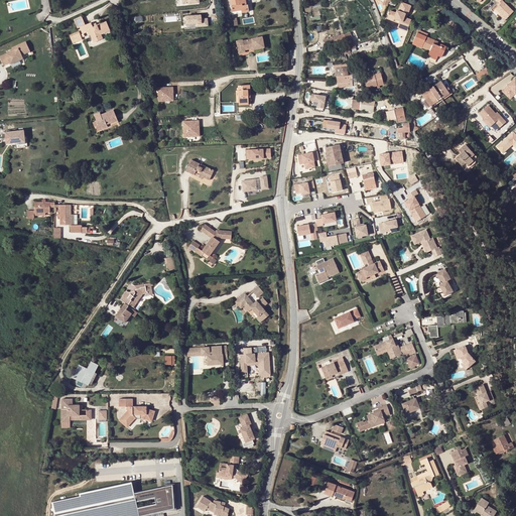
[(245,0),(230,0),(232,11),(241,9),(242,12),(249,11),(248,4),(246,4),(245,0)]
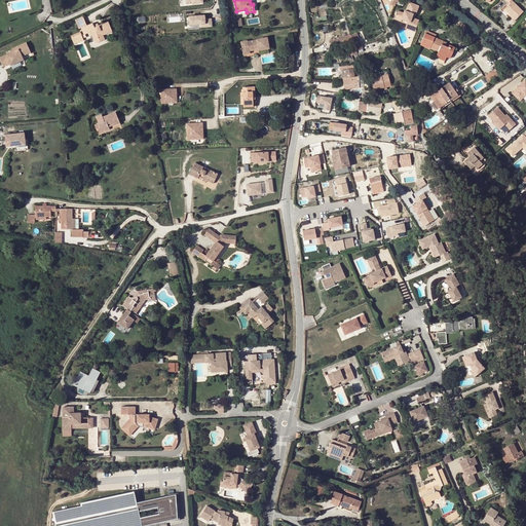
[(422,13),(418,11),(419,9),(420,6),(422,7),(425,1),(422,0),(421,0),(412,0),(410,5),(409,4),(408,6),(402,4),(401,7),(406,9),(405,12),(411,15),(410,16),(409,19),(419,23),(422,13)]
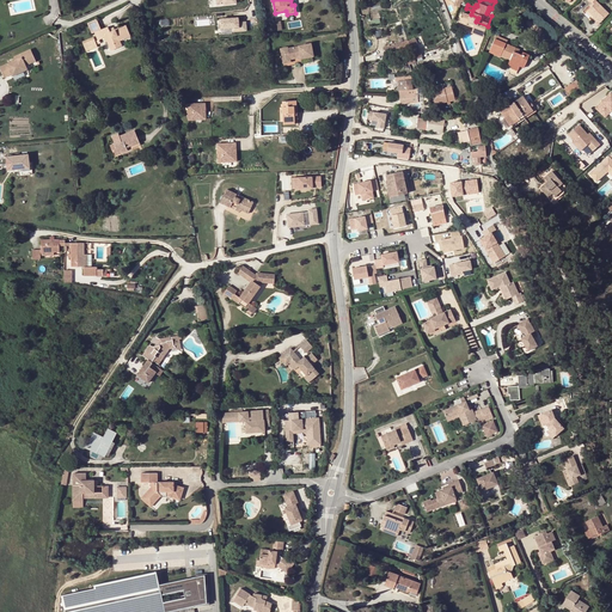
[(588,0),(591,2),(593,5),(591,6),(587,10),(593,16),(600,23),(609,13),(594,0),(588,0)]
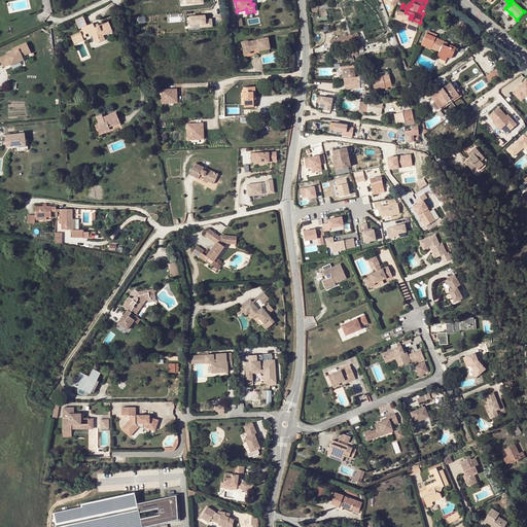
[(205,14),(189,16),(189,25),(200,24),(200,27),(212,26),(211,19),(205,19),(205,14)]
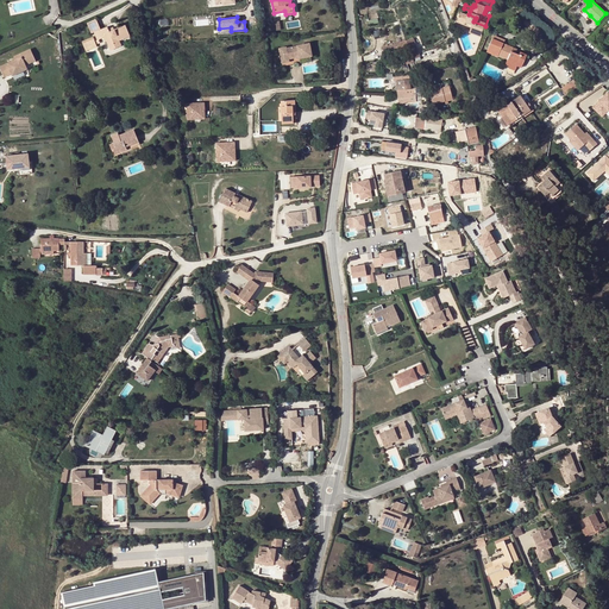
[(96,19),(87,23),(90,33),(94,33),(96,41),(105,38),(110,50),(121,46),(119,41),(130,37),(125,25),(110,32),(107,27),(101,30),(96,19)]
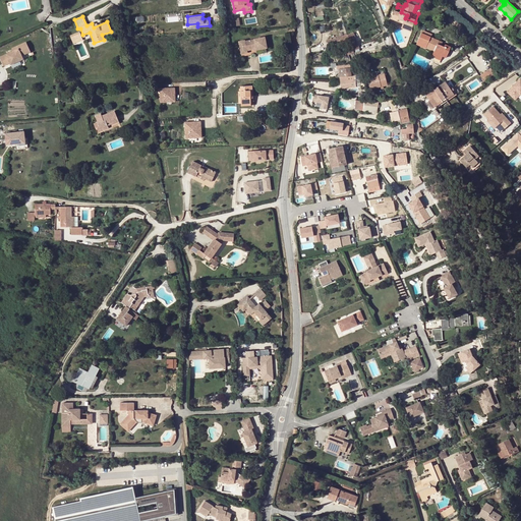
[(431,37),(421,33),(416,44),(425,48),(426,47),(435,51),(438,53),(437,57),(436,58),(441,60),(443,56),(446,48),(444,47),(441,46),(438,44),(439,42),(430,38),(431,37)]
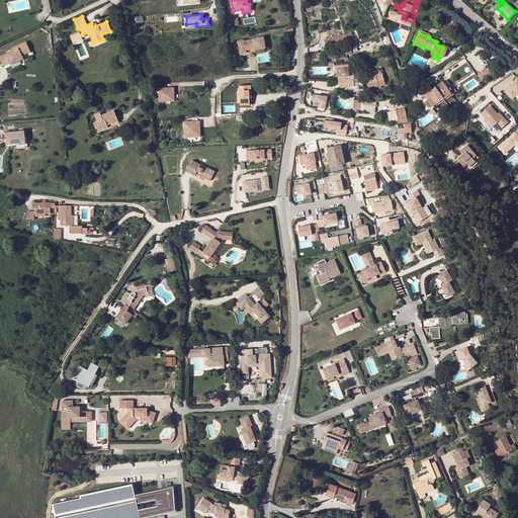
[(348,33),(325,40),(327,47),(350,39),(348,33)]
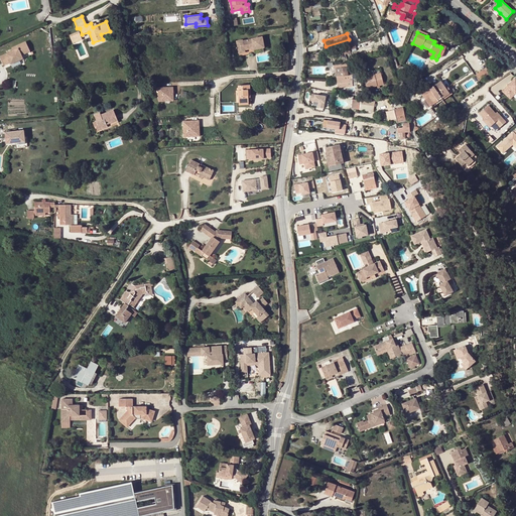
[(79,34),(70,37),(71,42),(81,38),(79,34)]
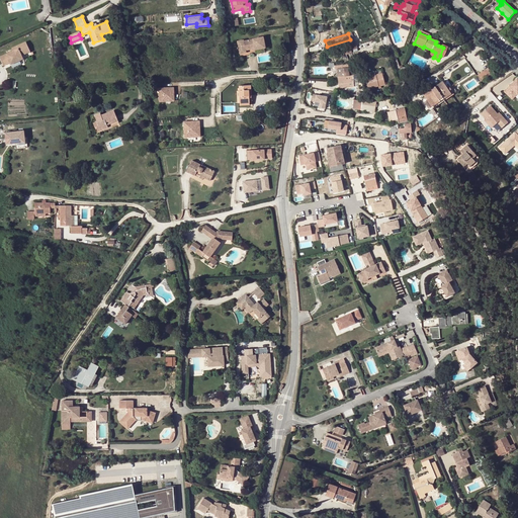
[(252,49),(253,49),(253,48),(255,47),(256,49),(266,47),(264,36),(254,38),(254,39),(244,41),(244,39),(239,40),(241,54),(247,53),(246,50),(252,49)]
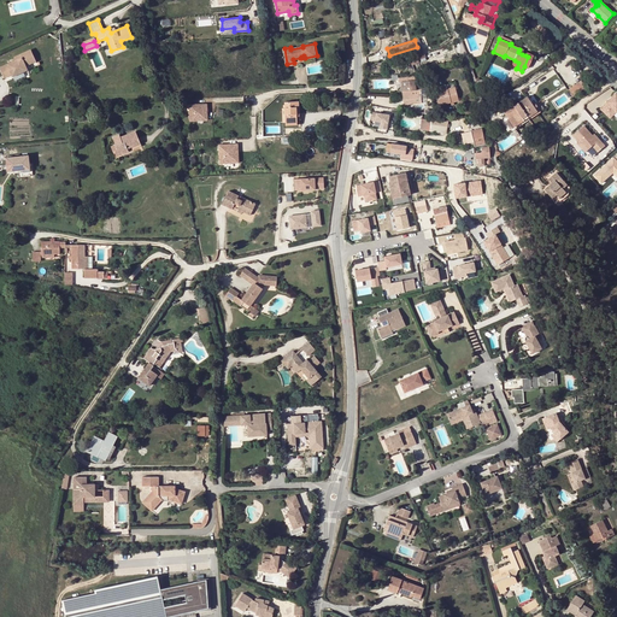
[(0,68),(0,69),(4,78),(12,75),(13,77),(28,70),(25,66),(36,62),(30,50),(21,54),(22,58),(0,68)]
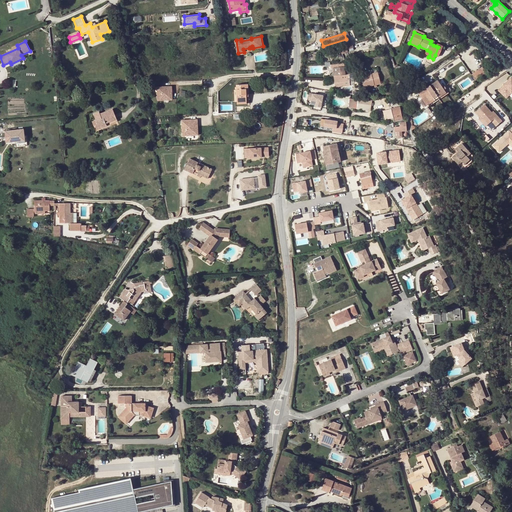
[(345,67),(333,68),(333,76),(336,76),(337,86),(350,85),(349,75),(345,75),(345,67)]
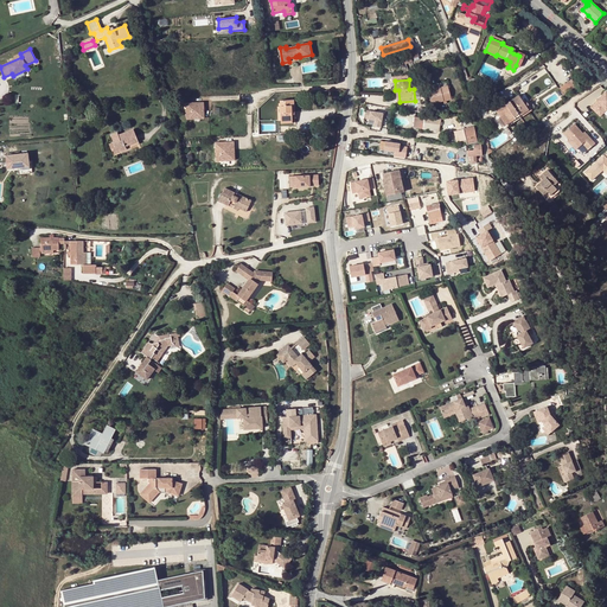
[(576,87),(572,80),(558,89),(563,96),(576,87)]
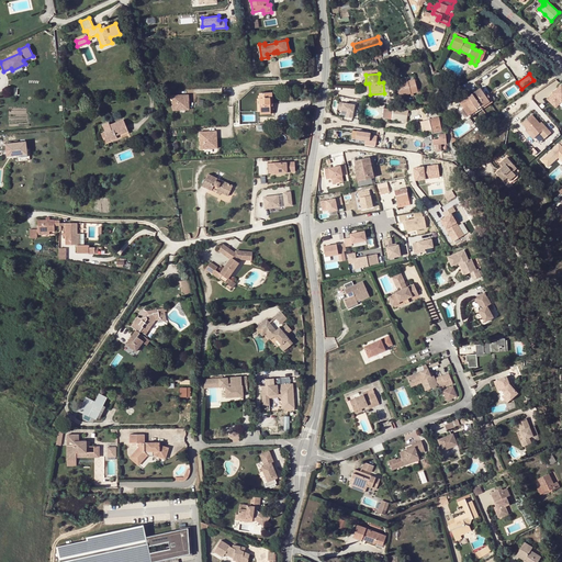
[(404,82),(397,85),(394,85),(395,89),(398,88),(401,96),(411,93),(413,92),(418,91),(415,80),(404,82)]
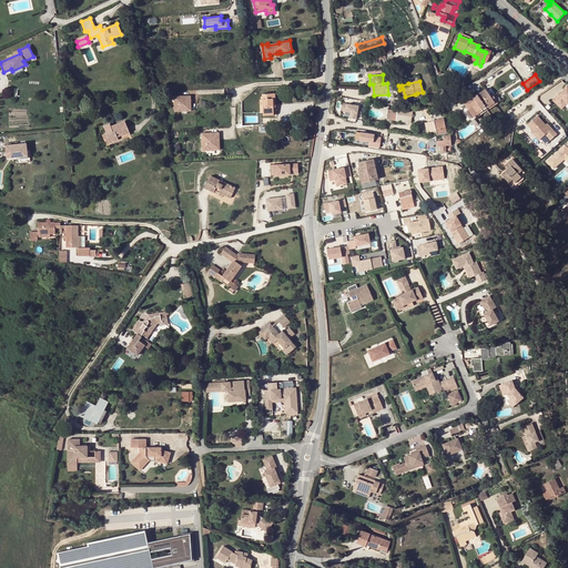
[(567,87),(567,88),(556,100),(563,108),(567,103),(567,104),(567,87)]
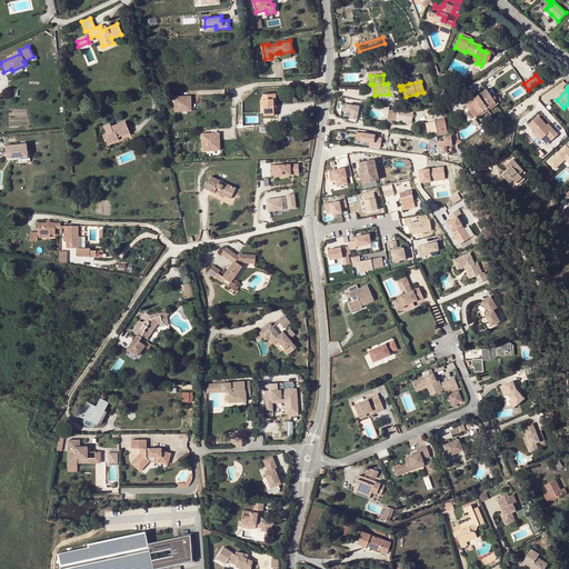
[(491,98),(486,89),(469,100),(479,115),(496,103),(491,98)]
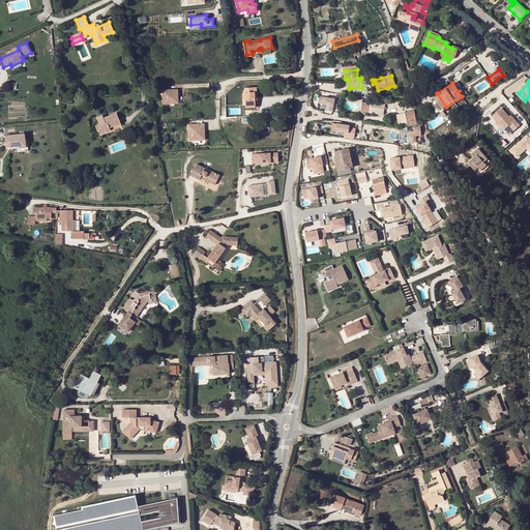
[(244,87),(244,92),(245,105),(245,106),(255,106),(255,98),(257,98),(256,87),(244,87)]
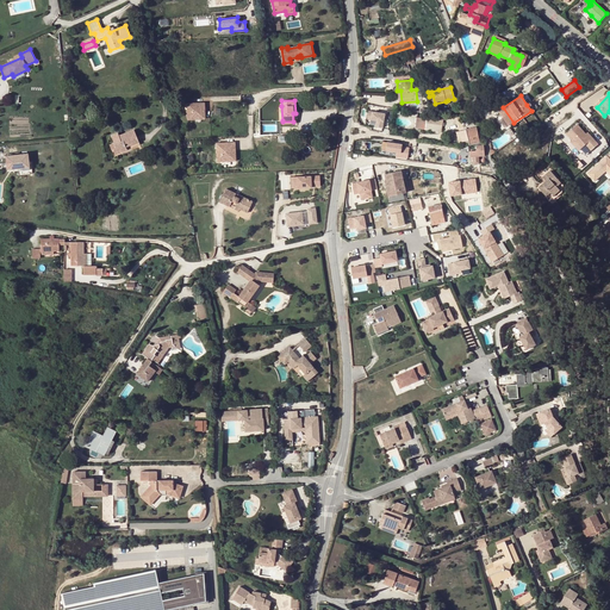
[(204,103),(187,104),(188,117),(200,116),(201,119),(205,119),(204,103)]
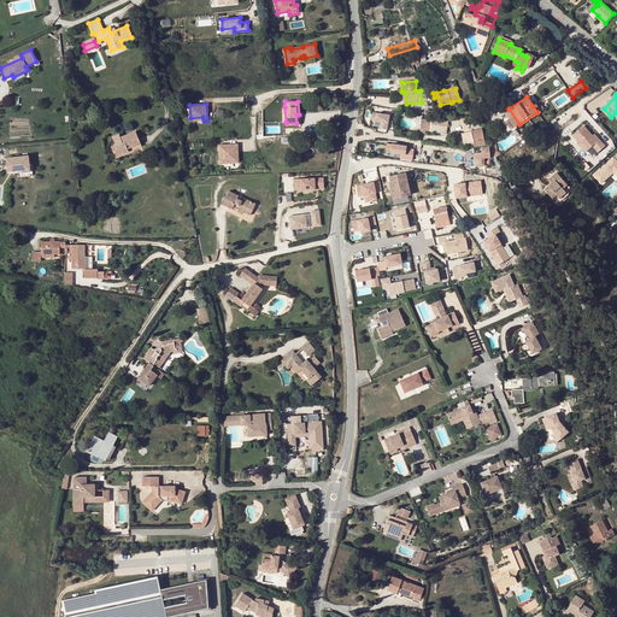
[(504,112),(515,128),(519,124),(509,109),(504,112)]
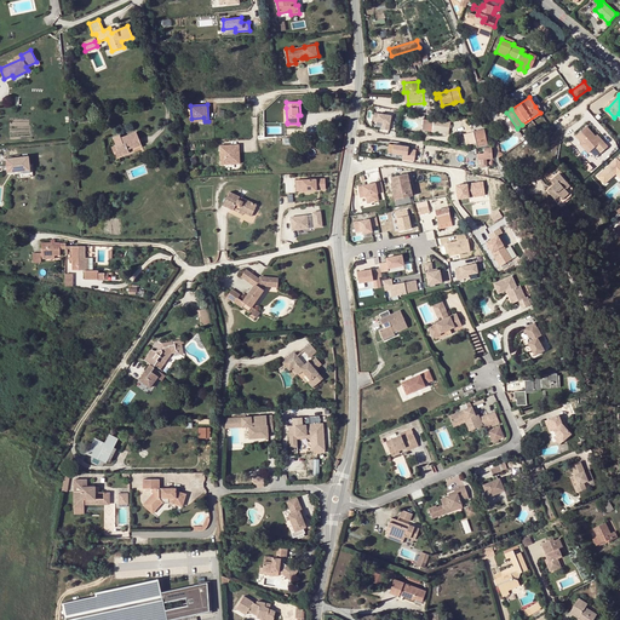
[(607,109),(604,112),(614,120),(619,114),(619,113),(614,118),(607,109)]
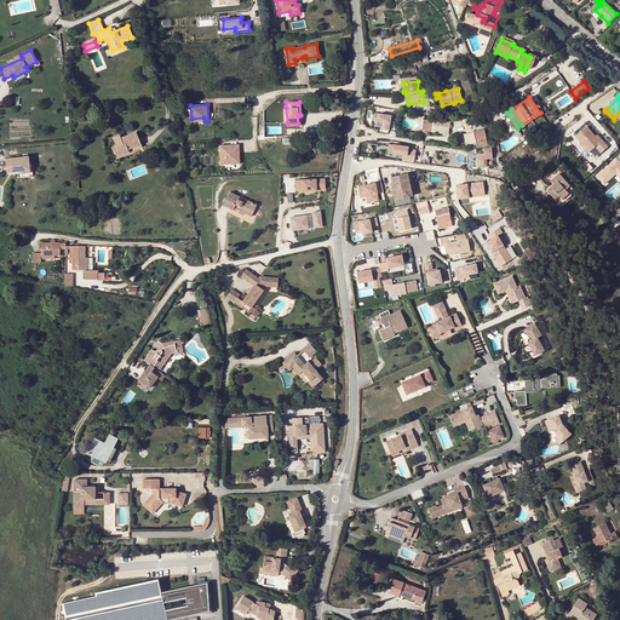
[(391,115),(374,113),(373,120),(383,121),(382,128),(389,130),(391,115)]
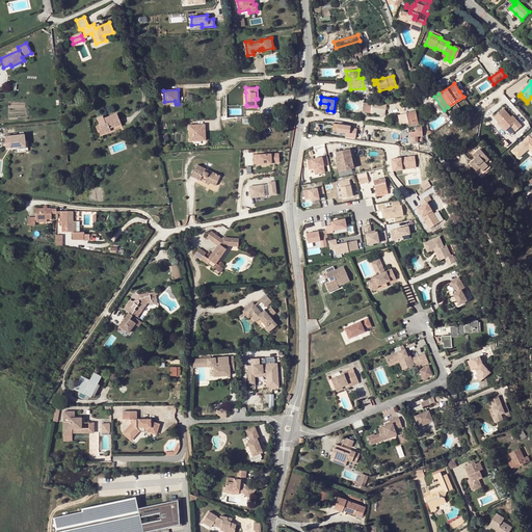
[(515,122),(511,117),(504,108),(495,116),(499,122),(506,130),(511,126),(515,122)]
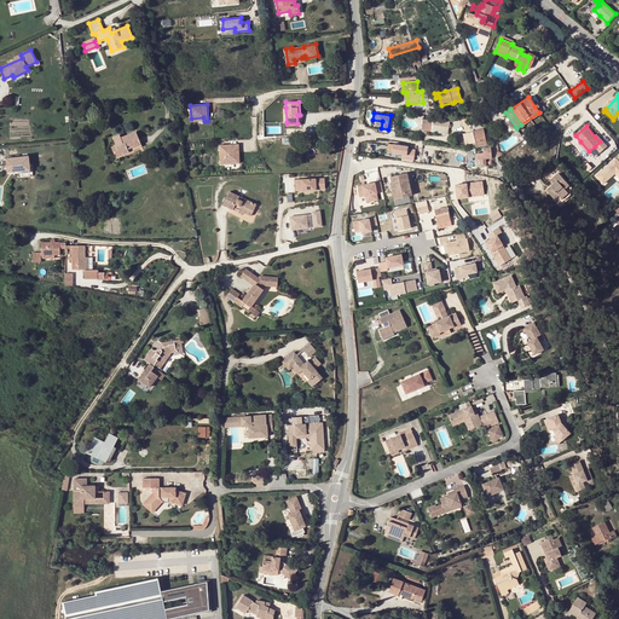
[(476,146),(486,145),(487,145),(482,129),(463,134),(466,145),(476,143),(476,146)]
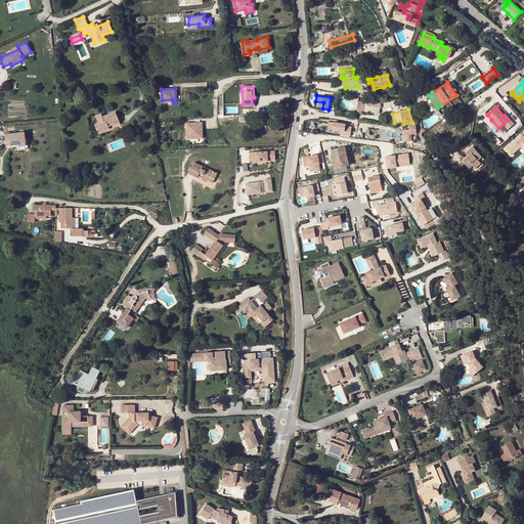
[(97,123),(93,124),(95,129),(97,129),(98,133),(108,130),(107,127),(119,123),(114,112),(102,117),(101,115),(94,117),(97,123)]
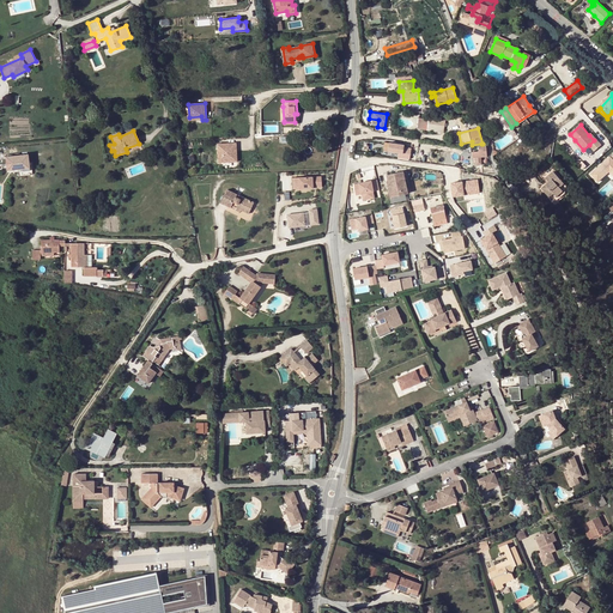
[(592,133),(589,135),(594,140),(589,145),(590,147),(599,140),(592,133)]
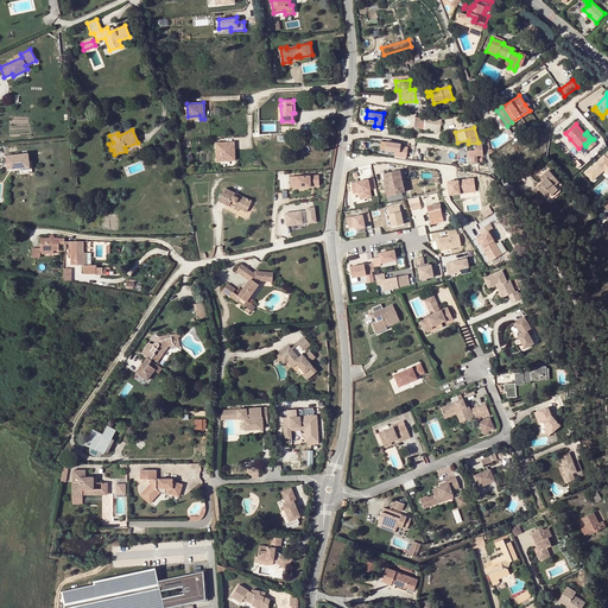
[(578,149),(570,139),(569,141),(577,151),(578,149)]
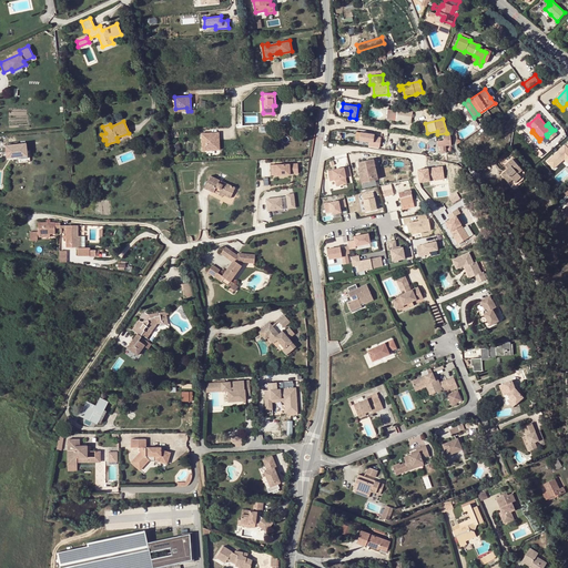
[(558,134),(555,130),(547,137),(550,140),(558,134)]
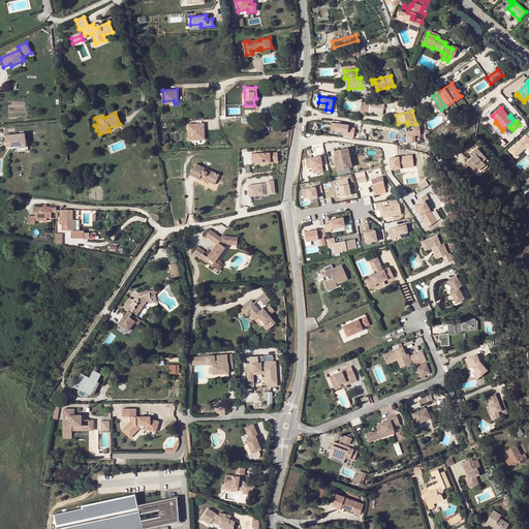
[(195,124),(187,124),(188,141),(196,139),(196,130),(195,124)]
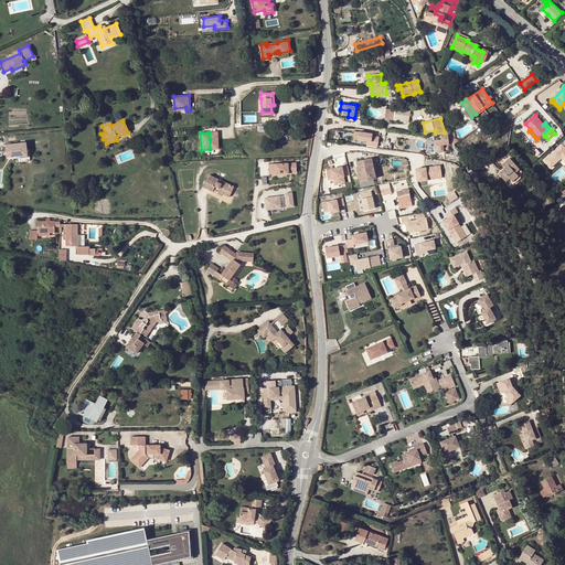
[(372,135),(359,132),(358,140),(368,141),(366,146),(377,147),(379,138),(372,137),(372,135)]
